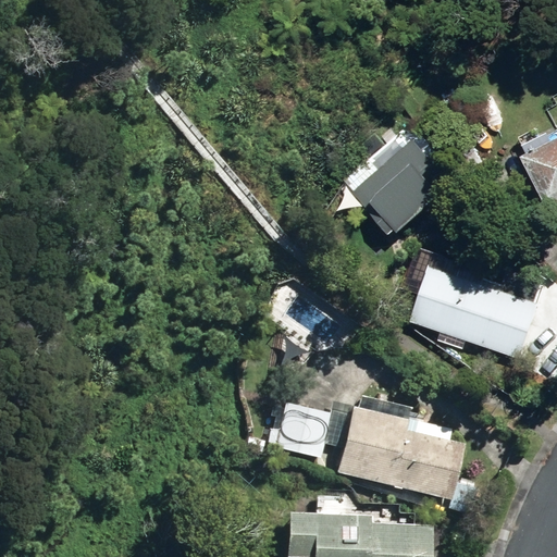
[(556,137),(517,158),(545,212),(556,206),(556,137)]
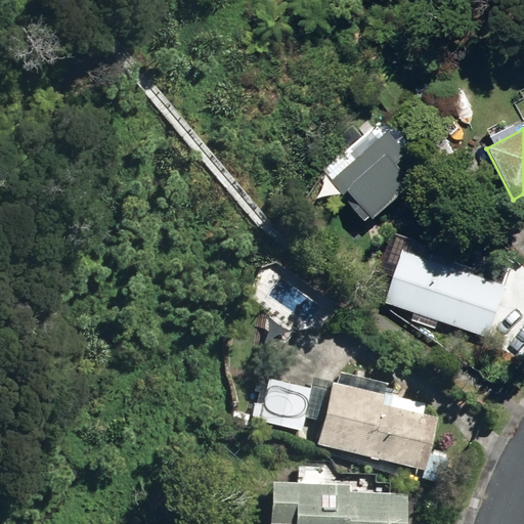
[(328,181),(361,219),(365,215),(368,219),(407,184),(408,184),(422,173),(384,130),(328,181)]
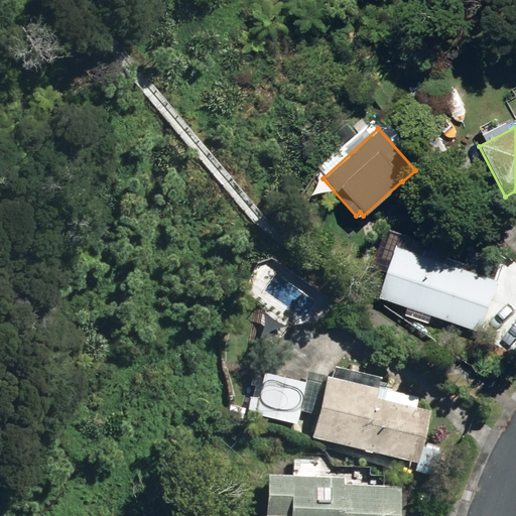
[(443,159),(454,173),(463,167),(453,153),(443,159)]
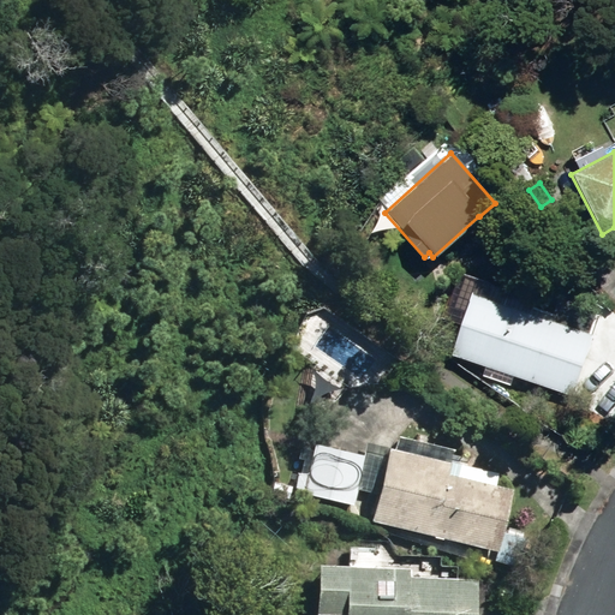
[(447,354),(571,396),(592,335),(586,334),(592,320),(453,272),(437,317),(458,324),(447,354)]
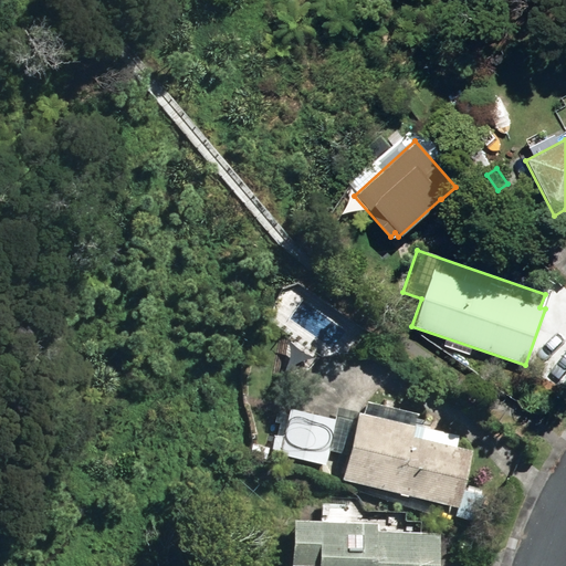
[(291,410),(282,451),(325,461),(334,420),(291,410)]
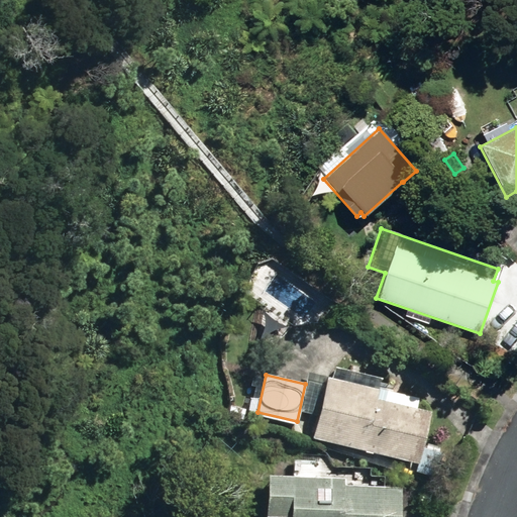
[(330,378),(317,434),(417,458),(428,414),(376,401),(379,389),(330,378)]
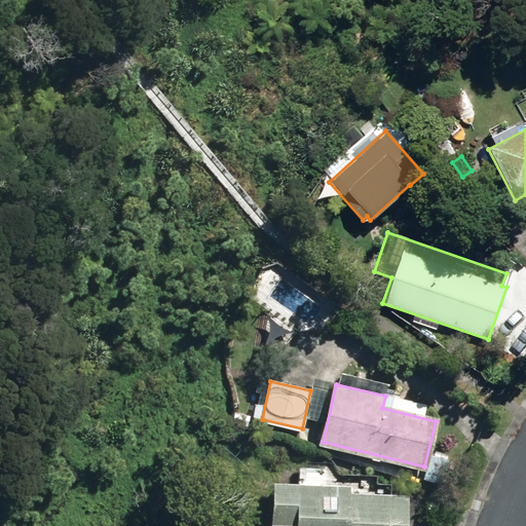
[(275,483),(274,521),(301,523),(300,525),(405,525),(406,494),(351,493),(352,485),(343,485),(275,483)]
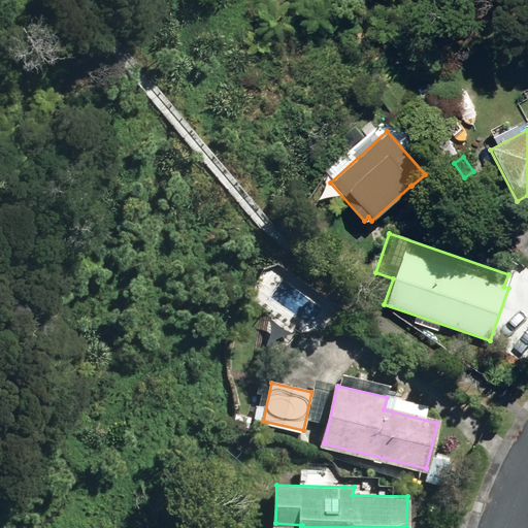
All buildings are outlined.
